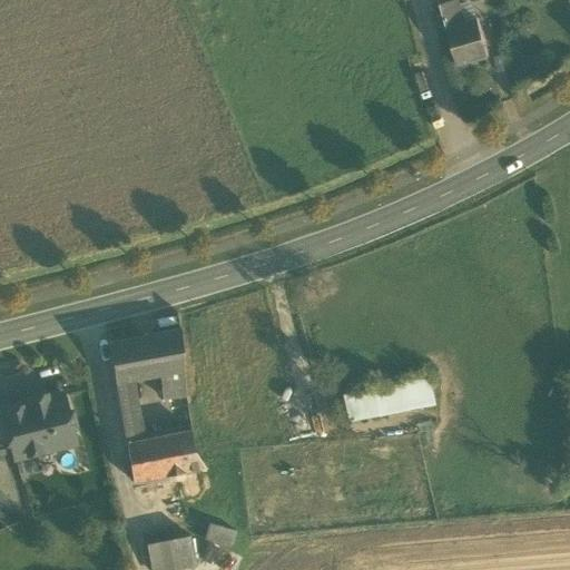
[(475,19),(471,2),(452,7),(457,25),(471,20),(475,19)]
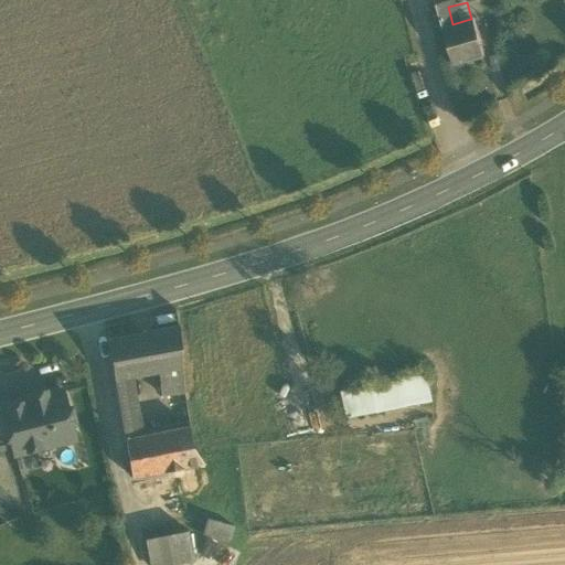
[(432,8),(446,66),(477,59),(467,20),(452,24),(448,7),(447,3),(432,8)]
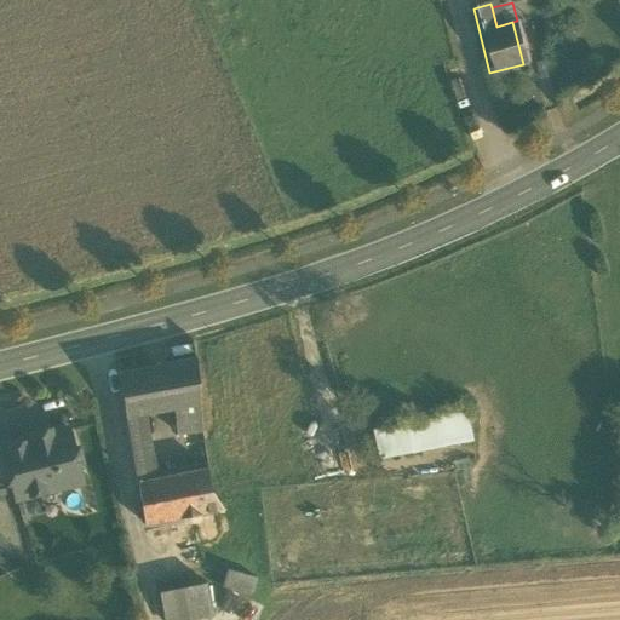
[(196,357),(165,362),(171,409),(174,408),(178,434),(204,431),(196,357)]
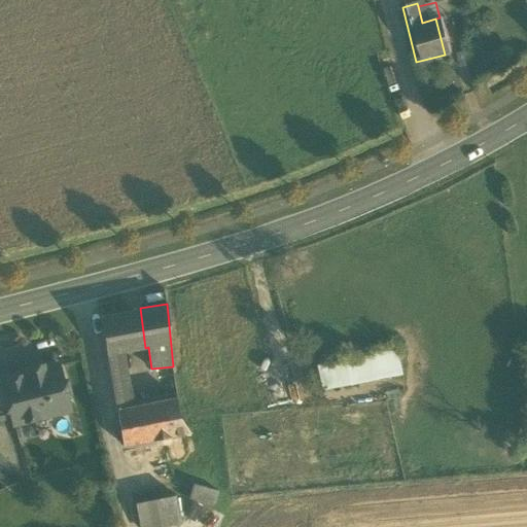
[(133,350),(145,348),(140,308),(126,310),(133,350)]
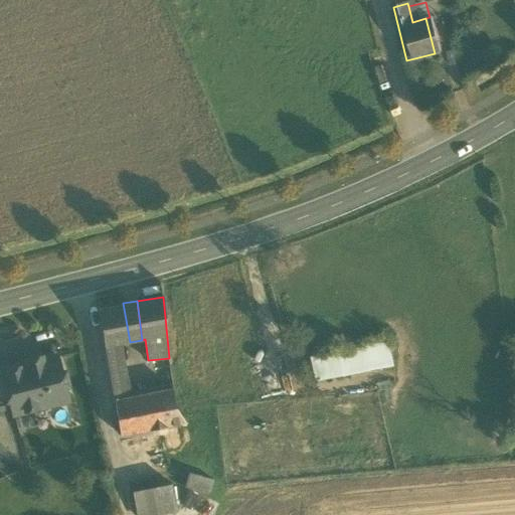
[(120,343),(130,342),(123,303),(96,308),(104,346),(120,343)]
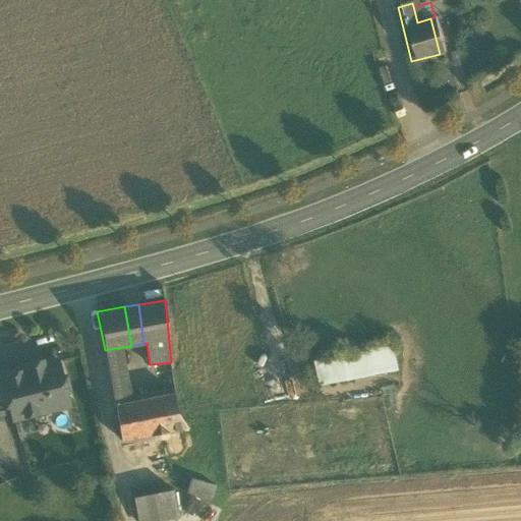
[(131,402),(121,347),(105,350),(115,405),(131,402)]
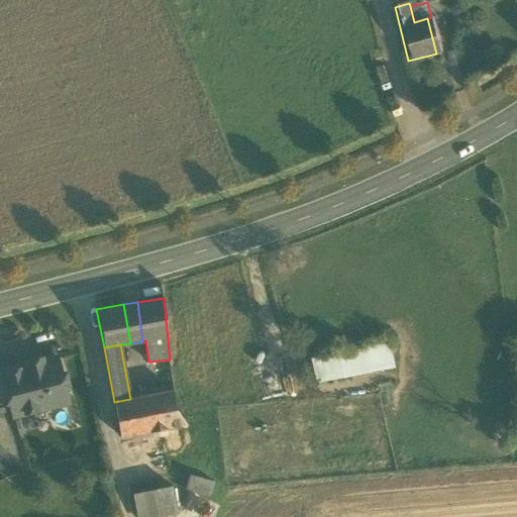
[(339,355),(343,378),(379,371),(377,348),(339,355)]
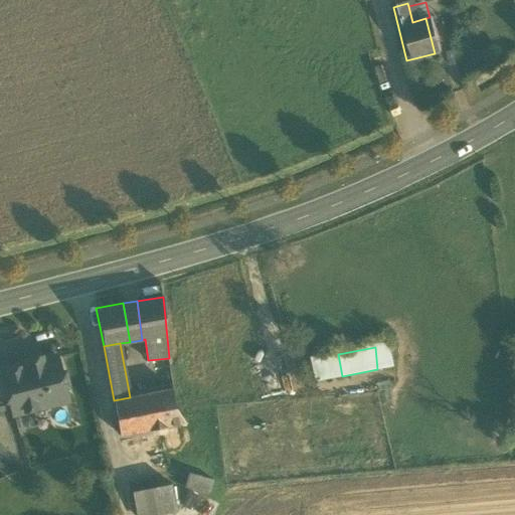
[(309,360),(314,381),(342,376),(338,354),(309,360)]
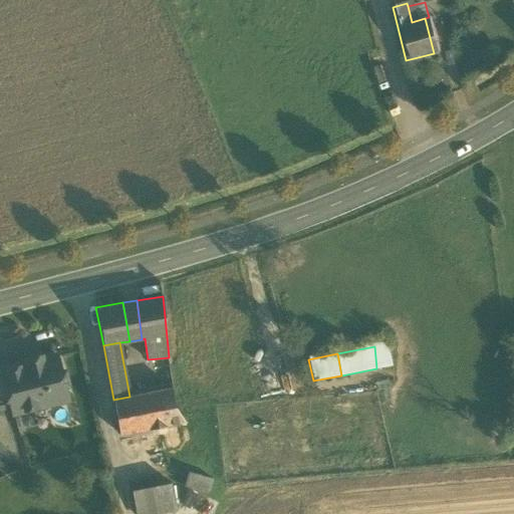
[(11,405),(13,414),(67,400),(63,384),(66,383),(63,369),(60,370),(56,354),(41,358),(40,355),(25,359),(26,362),(3,368),(2,368),(11,405)]
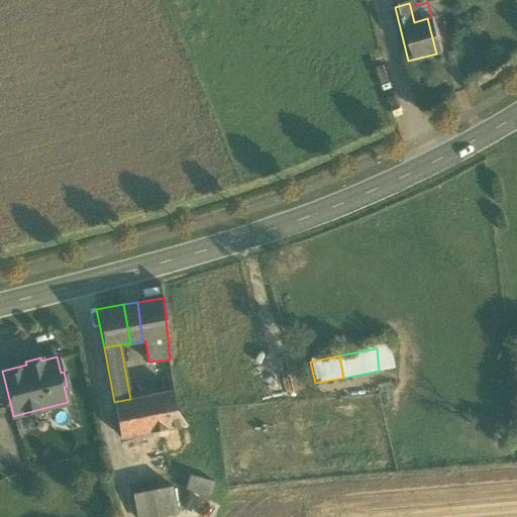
[(0,369),(0,409),(11,407),(2,371),(3,371),(3,369),(0,369)]
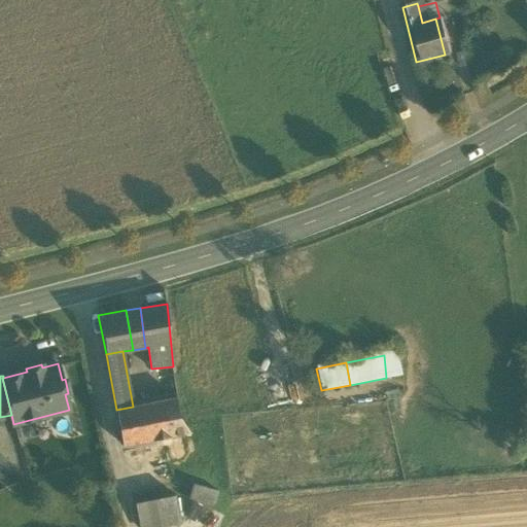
[(116,410),(123,445),(189,432),(179,417),(177,397),(172,398),(171,393),(166,394),(167,400),(133,407),(116,410)]
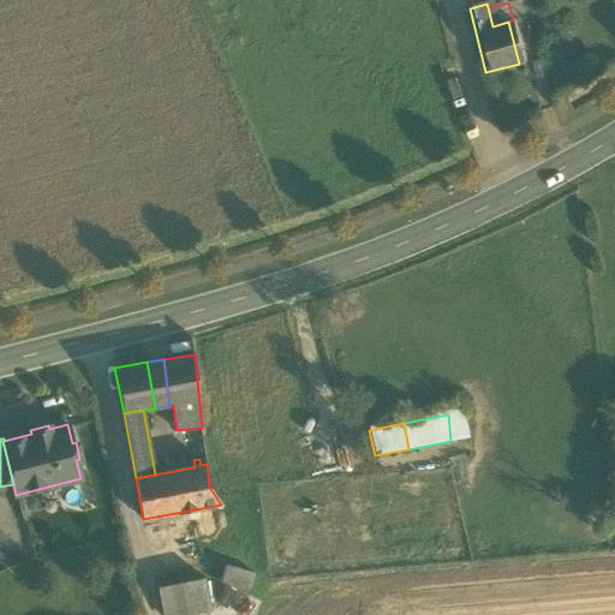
[(220,581),(249,589),(254,573),(226,565),(220,581)]
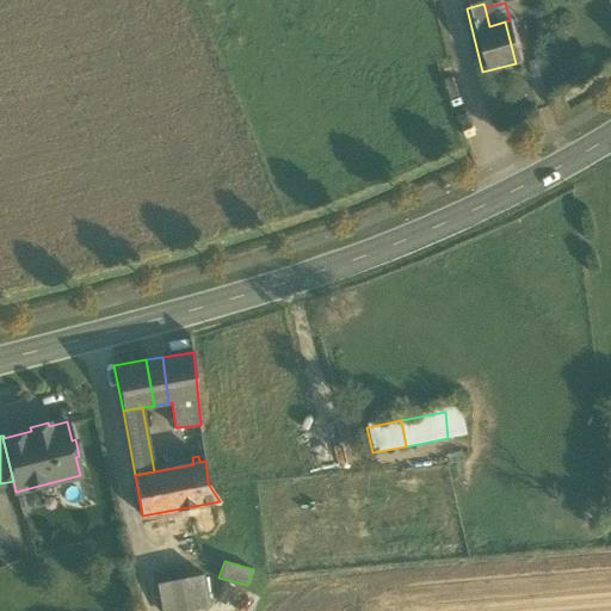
[(156,582),(161,610),(173,610),(209,604),(203,574),(156,582)]
